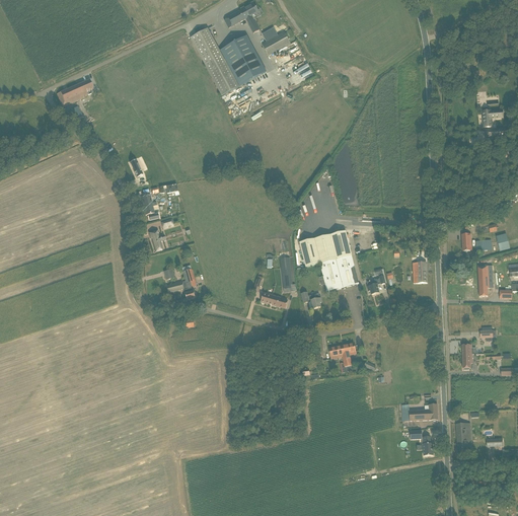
[(247,22),(252,31),(259,27),(253,19),(250,13),(257,10),(252,1),(223,17),(228,26),(245,16),(248,22),(247,22)]
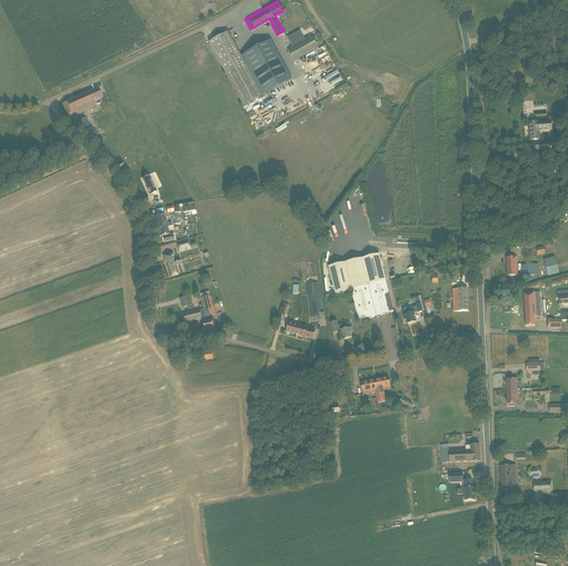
[(208,40),(242,103),(290,77),(269,38),(240,53),(227,29),(208,40)]
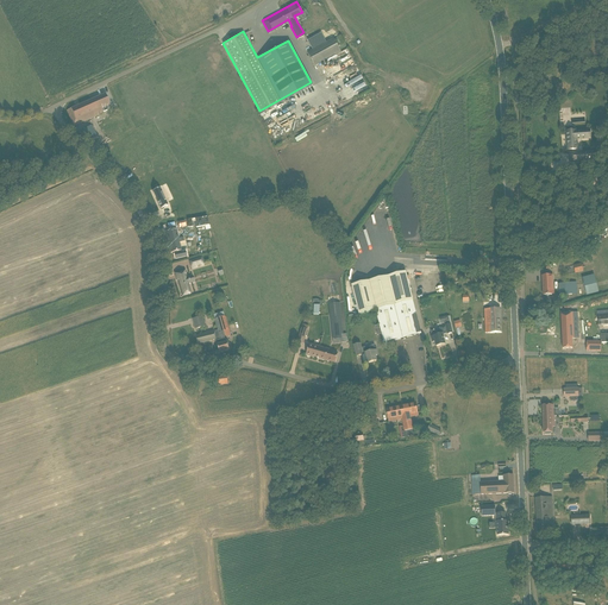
[(307,38),(312,46),(325,39),(320,31),(307,38)]
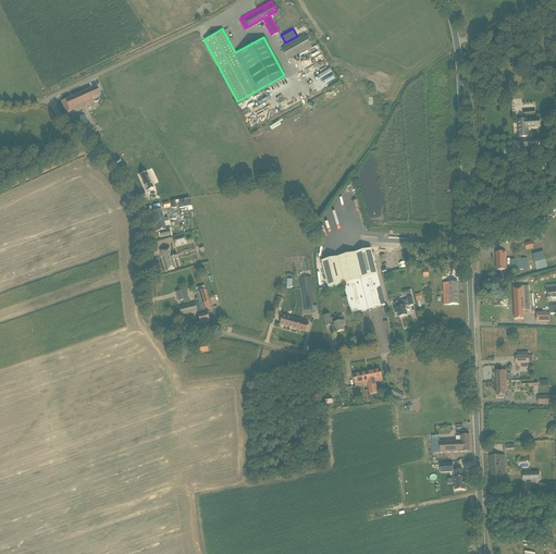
[(283,44),(280,46),(286,58),(311,45),(304,33),(297,36),(285,42),(283,44)]
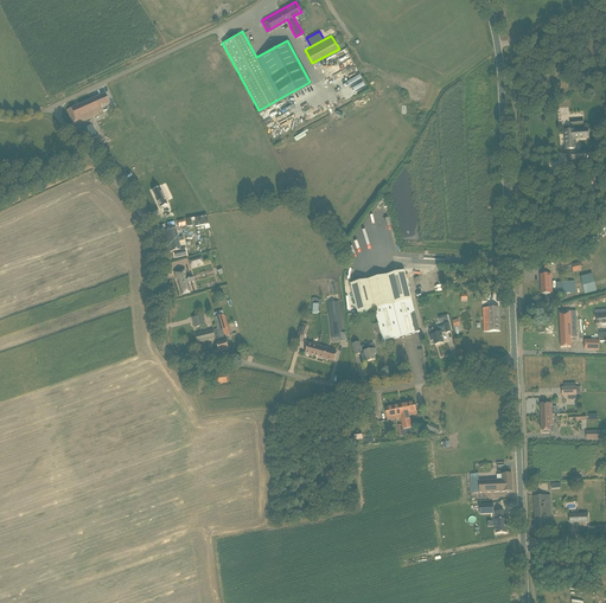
[(65,108),(72,123),(97,111),(97,110),(102,109),(100,104),(108,101),(103,90),(65,108)]
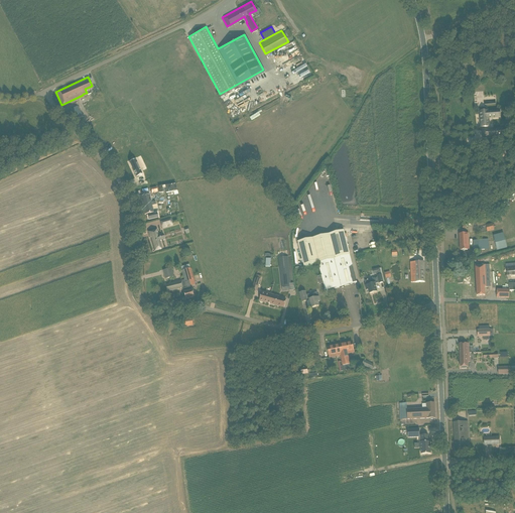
[(70,108),(76,117),(82,113),(76,104),(70,108)]
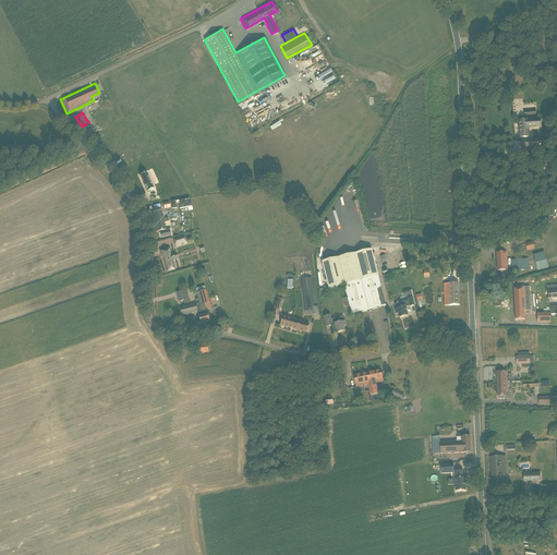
[(519,118),(518,118),(519,127),(519,132),(519,135),(520,135),(521,135),(528,134),(527,125),(539,124),(540,124),(539,117),(527,118),(523,118),(520,118),(519,118)]
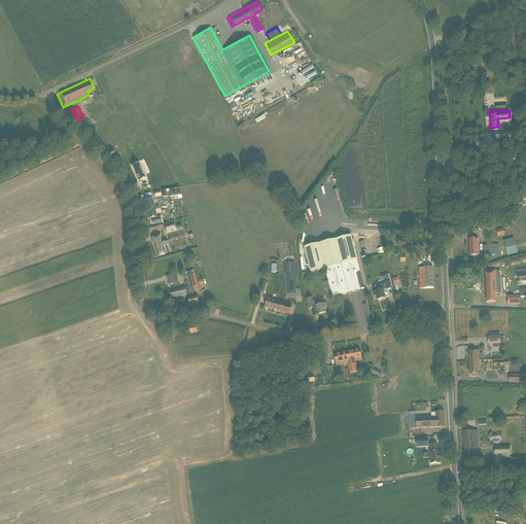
[(137,161),(131,164),(138,178),(144,176),(137,161)]
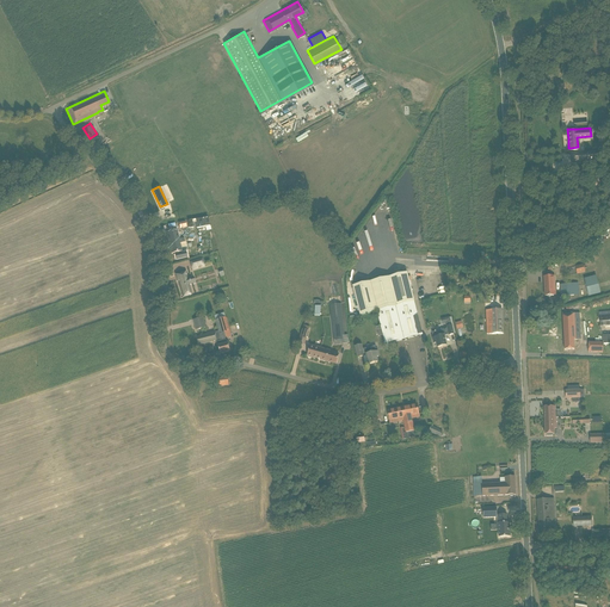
[(207,214),(193,217),(196,225),(208,223),(207,214)]
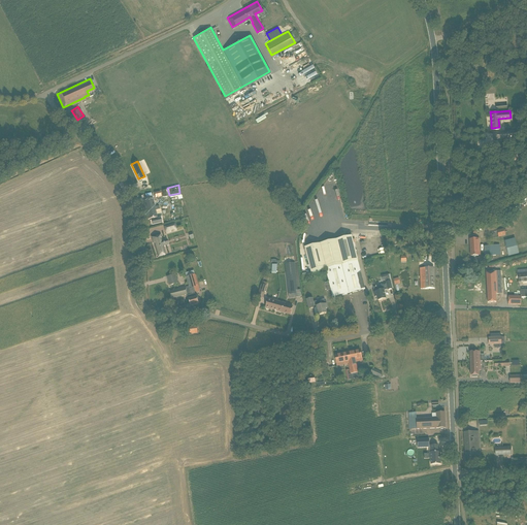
[(152,198),(143,200),(146,217),(150,217),(151,218),(150,218),(151,222),(161,220),(160,216),(157,217),(155,208),(159,207),(158,203),(154,204),(152,198)]
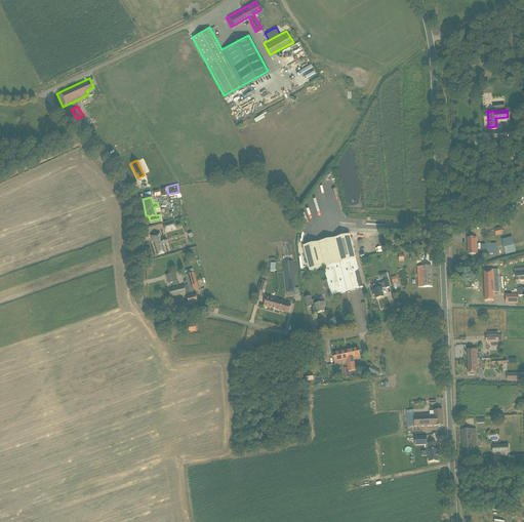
[(173,218),(166,219),(169,228),(169,227),(171,227),(175,226),(173,218)]
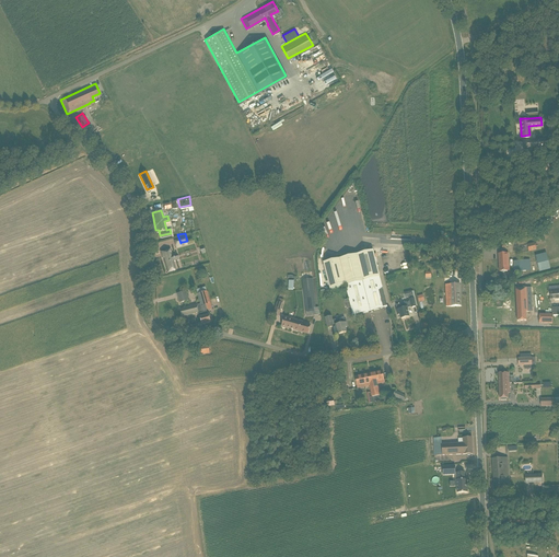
[(526,248),(534,247),(533,240),(525,242),(526,248)]
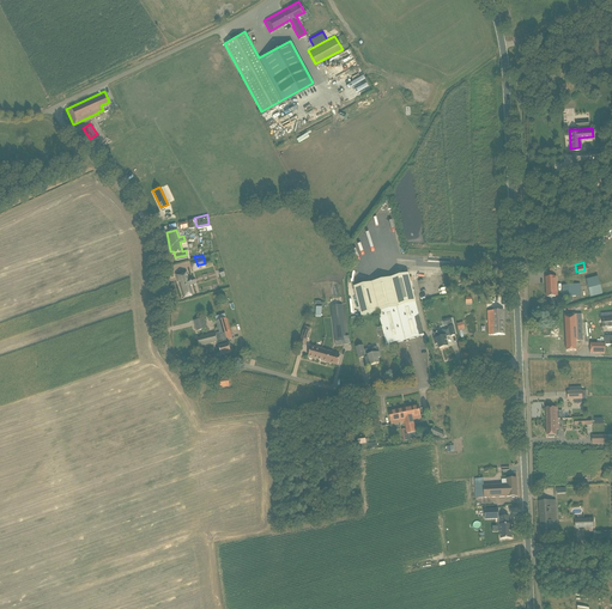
[(185,269),(175,272),(177,280),(182,296),(191,292),(188,282),(189,282),(188,276),(186,276),(186,274),(185,269)]
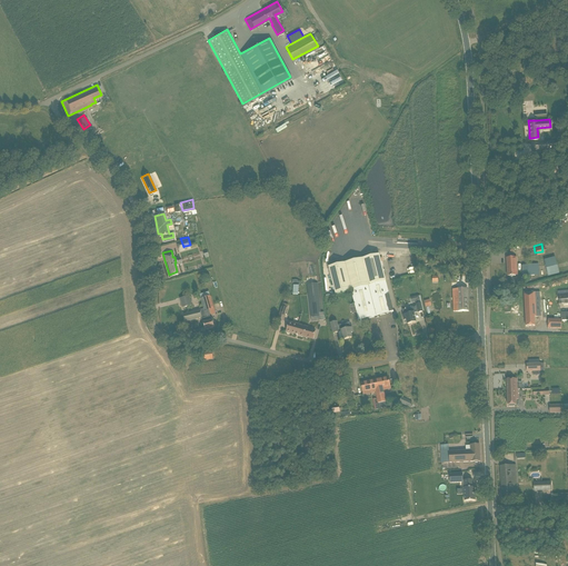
[(378,251),(327,264),(334,291),(350,287),(354,301),(349,303),(351,310),(356,309),(358,318),(392,309),(388,293),(378,251)]
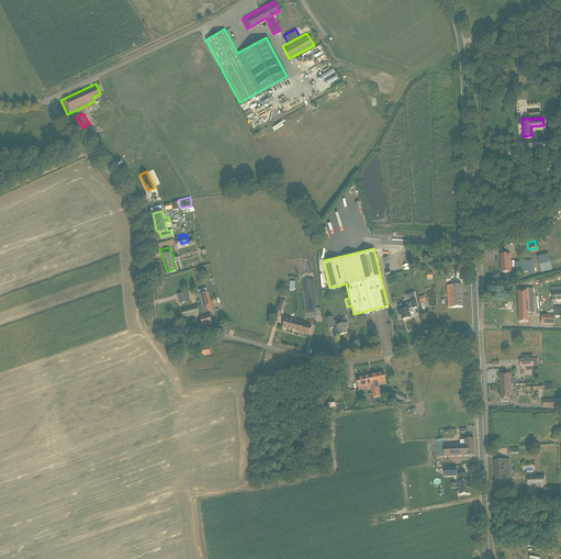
[(500,253),(501,270),(508,269),(508,263),(509,263),(508,252),(500,253)]
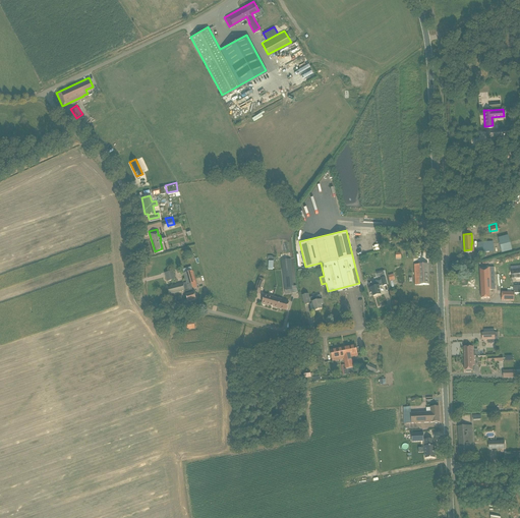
[(486,239),(477,240),(478,250),(487,249),(486,239)]
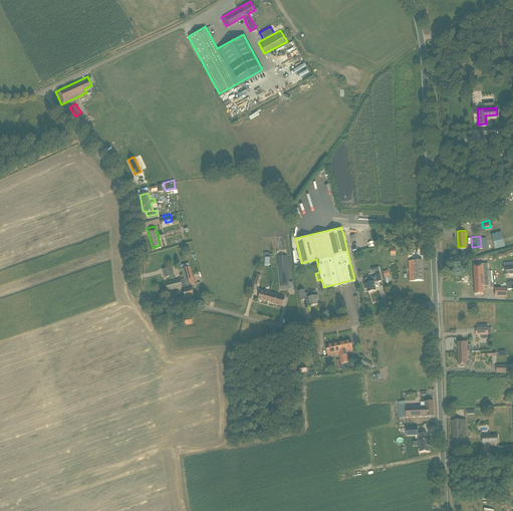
[(287,283),(287,287),(292,286),(291,279),(288,280),(285,253),(276,254),(279,284),(287,283)]
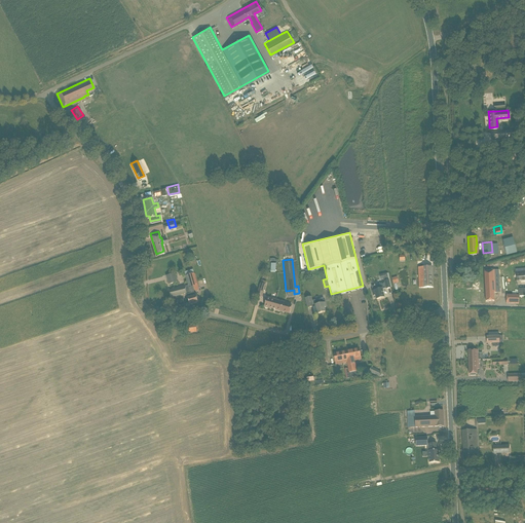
[(422,278),(422,285),(432,285),(432,279),(430,264),(417,265),(418,278),(422,278)]
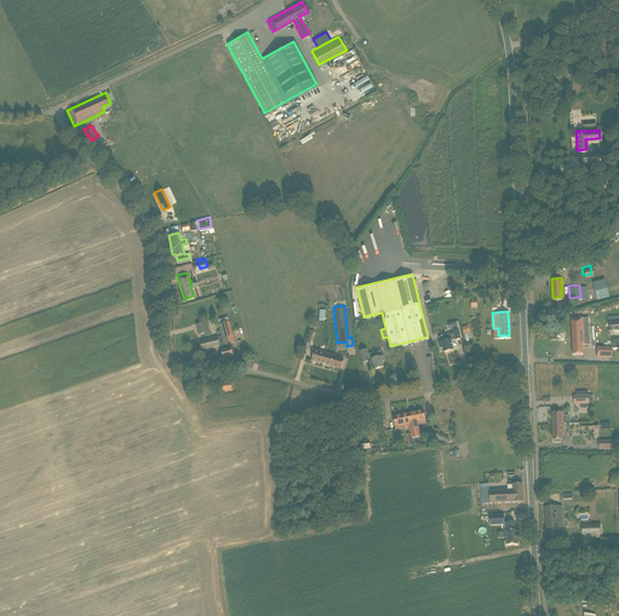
[(571,316),(572,351),(582,351),(580,341),(584,341),(584,337),(583,337),(582,315),(571,316)]
